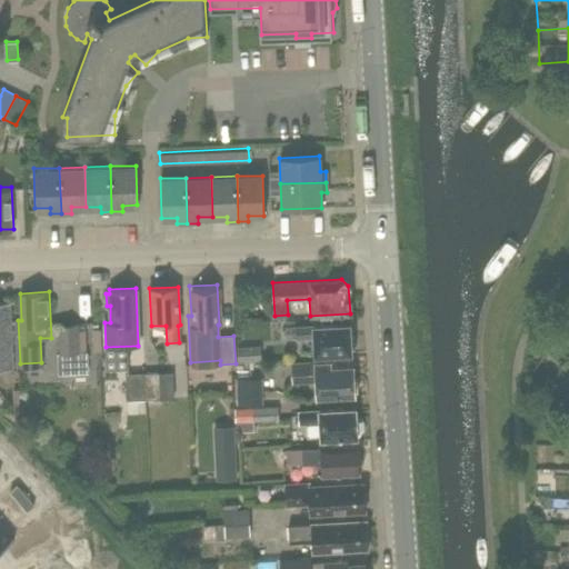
[(0,369),(12,369),(10,301),(0,301),(0,369)]
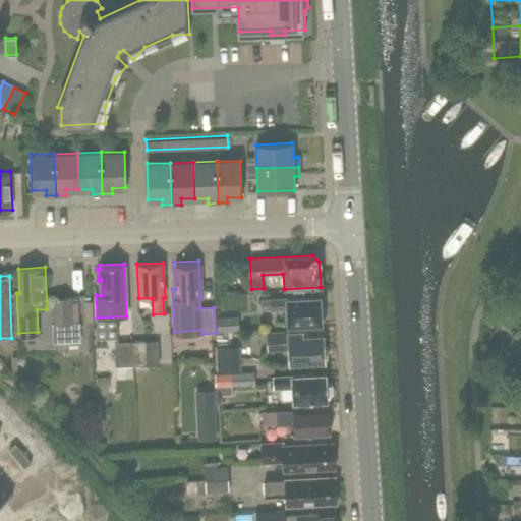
[(71,323),(70,296),(53,296),(53,324),(71,323)]
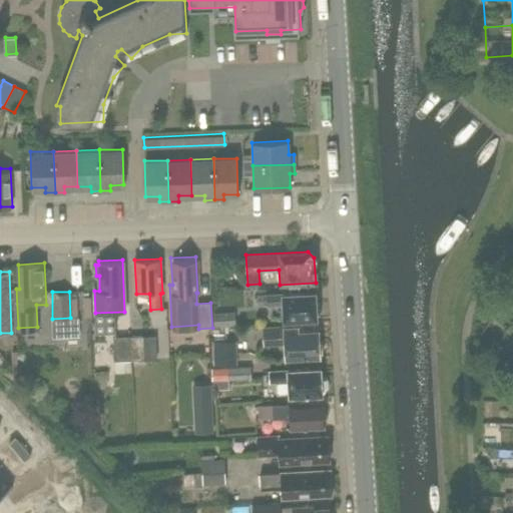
[(315,302),(314,292),(266,295),(267,305),(283,304),(284,319),(317,317),(316,312),(320,312),(319,302),(315,302)]
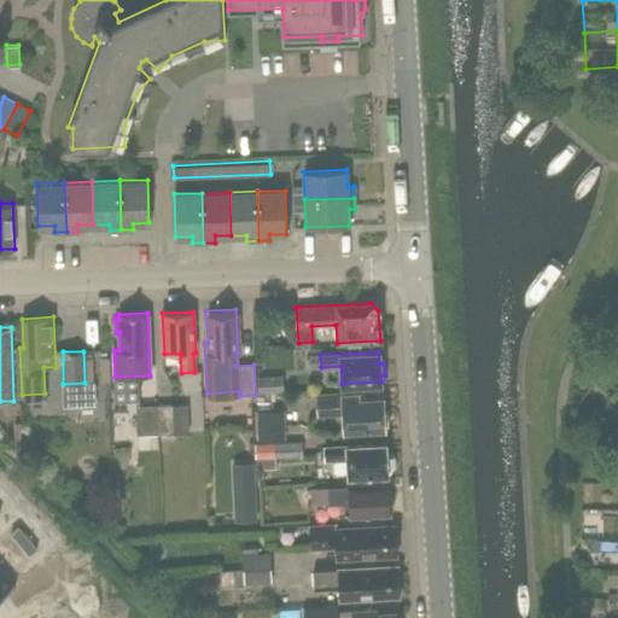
[(257,375),(258,392),(284,391),(283,374),(257,375)]
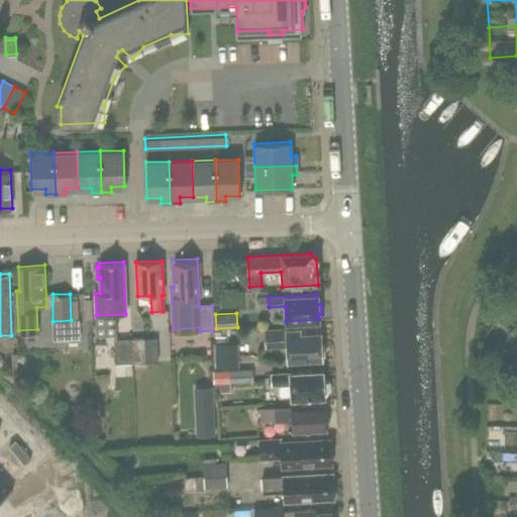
[(267,332),(267,337),(268,344),(288,343),(289,362),(322,359),(322,355),(326,355),(325,343),(321,343),(320,333),(301,335),(301,330),(267,332)]
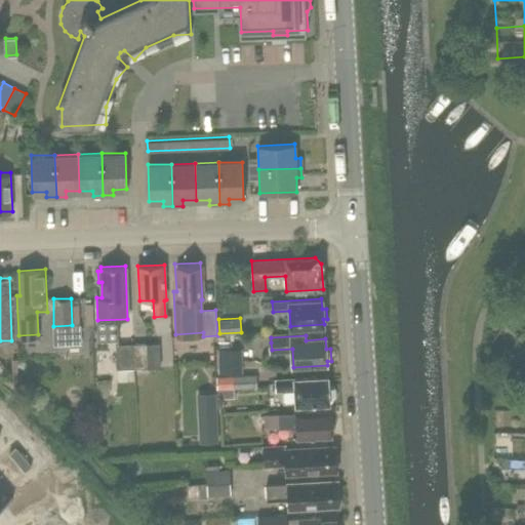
[(148,342),(132,344),(134,368),(149,367),(148,342)]
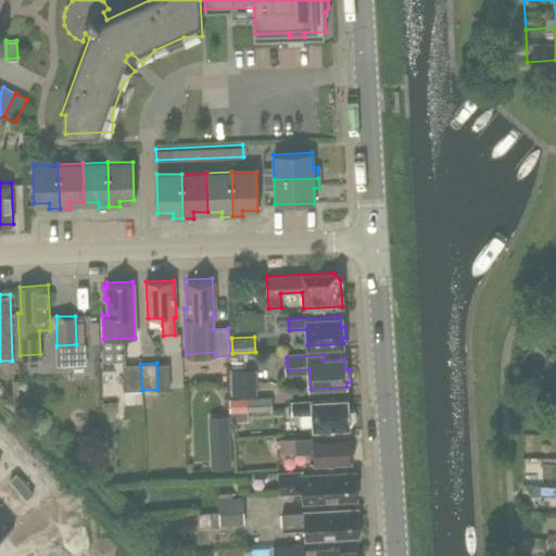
[(142,390),(140,364),(123,364),(124,390),(125,400),(142,399),(142,390)]
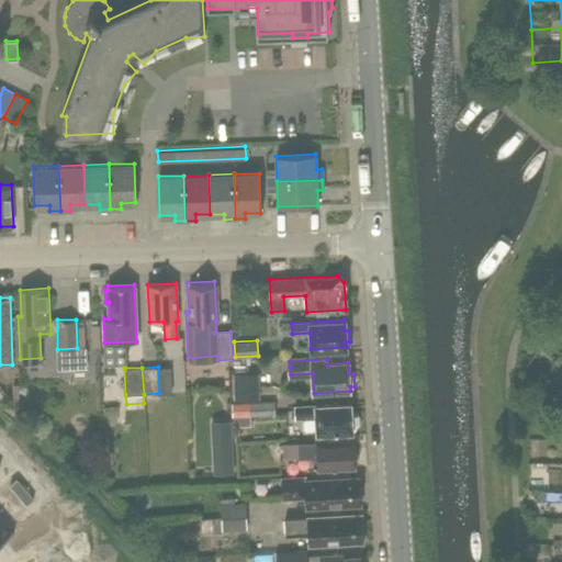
[(233,372),(234,398),(259,398),(259,372),(233,372)]
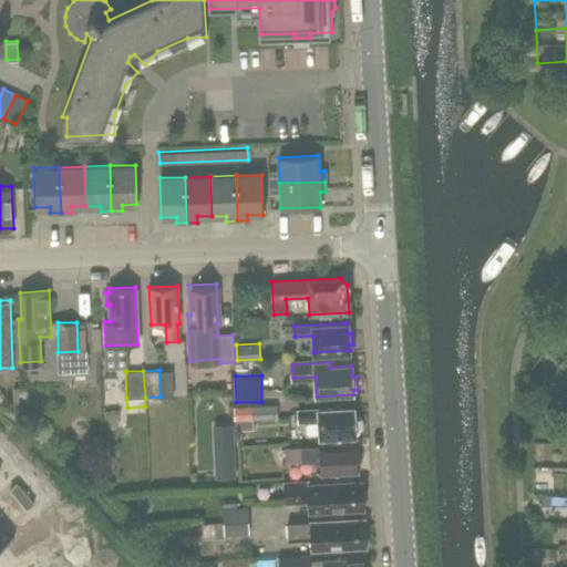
[(278,419),(277,404),(253,406),(253,420),(278,419)]
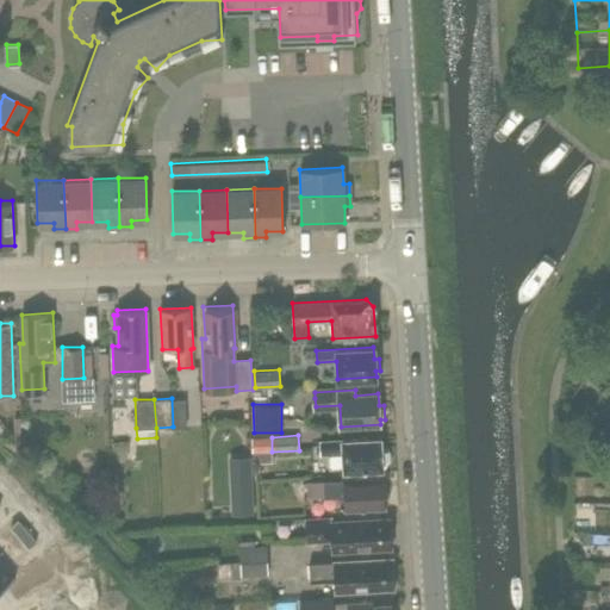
[(272,437),(251,437),(253,452),(272,452),(272,437)]
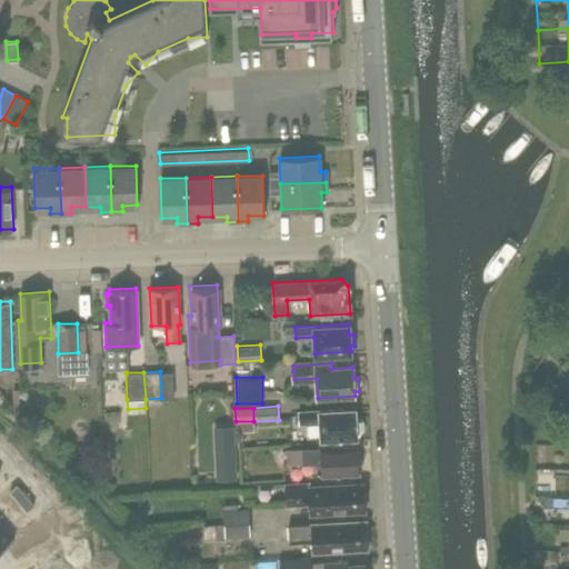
[(356,419),(356,408),(298,411),(299,423),(321,421),(322,438),(358,436),(357,431),(361,431),(360,419),(356,419)]
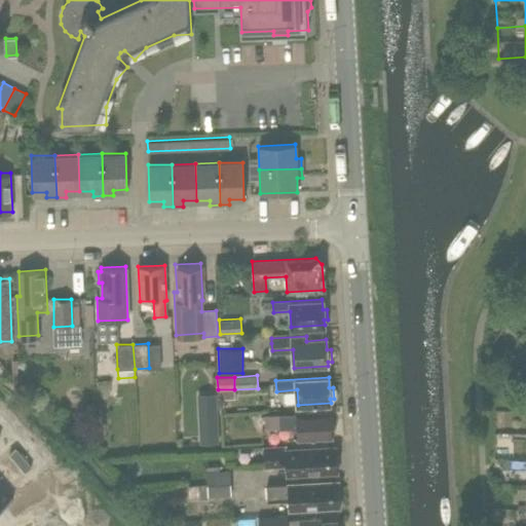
[(234,389),(218,389),(218,400),(235,399),(234,389)]
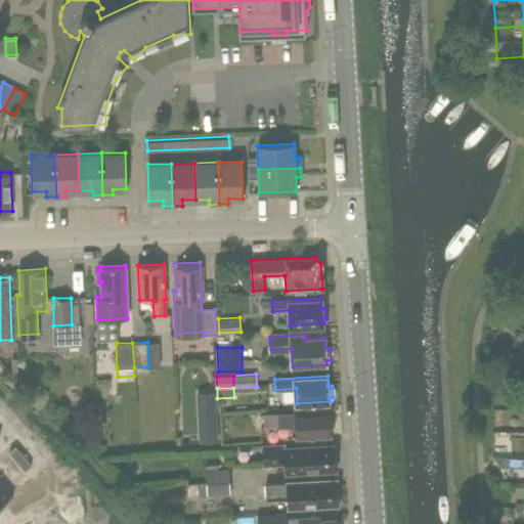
[(335,429),(335,424),(331,422),(330,408),(263,412),(264,427),(296,425),(297,437),(333,435),(332,431),(335,429)]
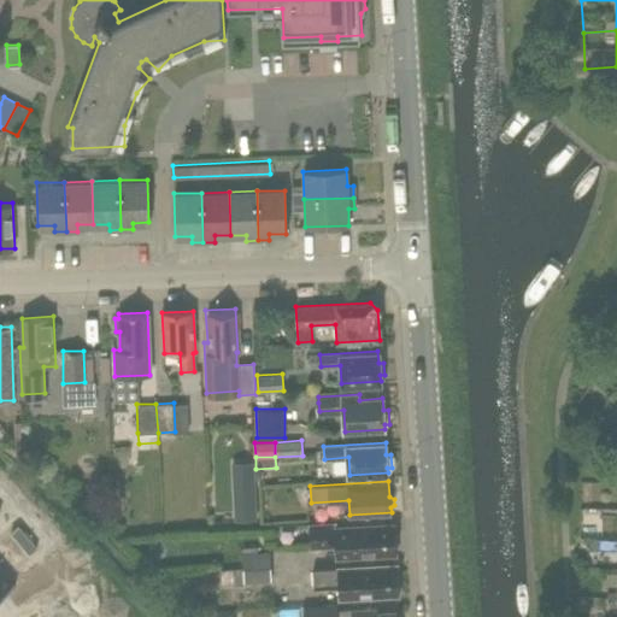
[(258,523),(256,493),(238,494),(240,524),(258,523)]
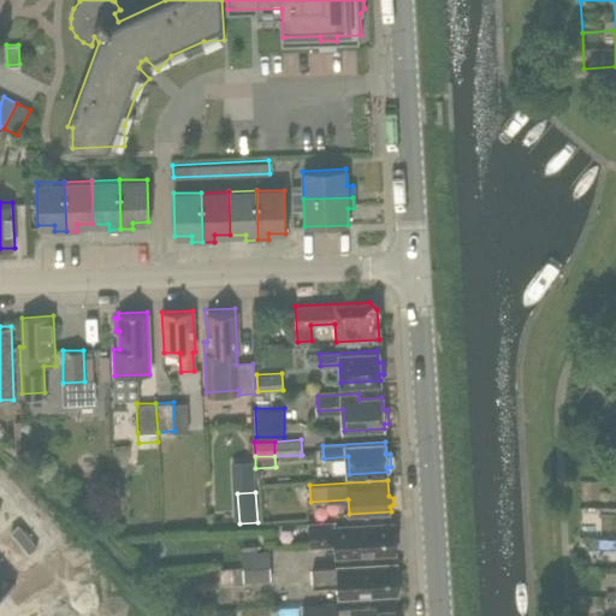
[(397,552),(395,521),(336,525),(336,522),(309,523),(311,545),(336,544),(337,556),(397,552)]
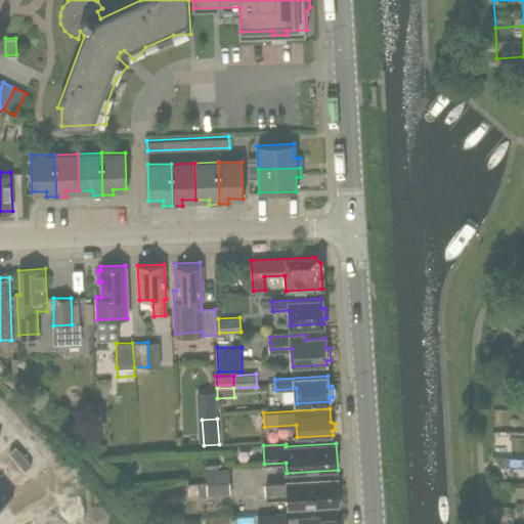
[(24,455),(15,446),(9,451),(16,461),(24,455)]
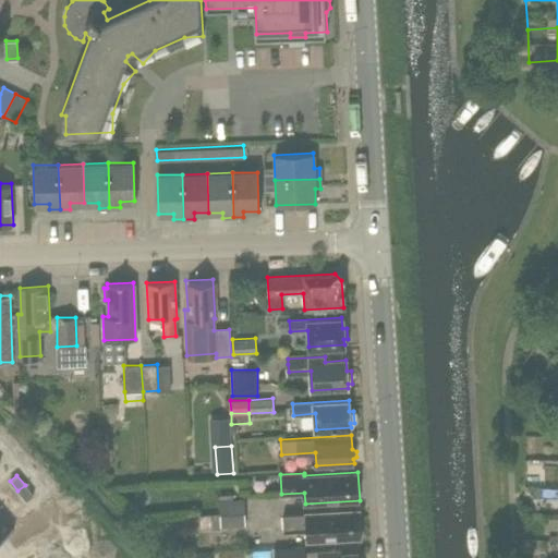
[(34,495),(25,485),(17,490),(26,501),(34,495)]
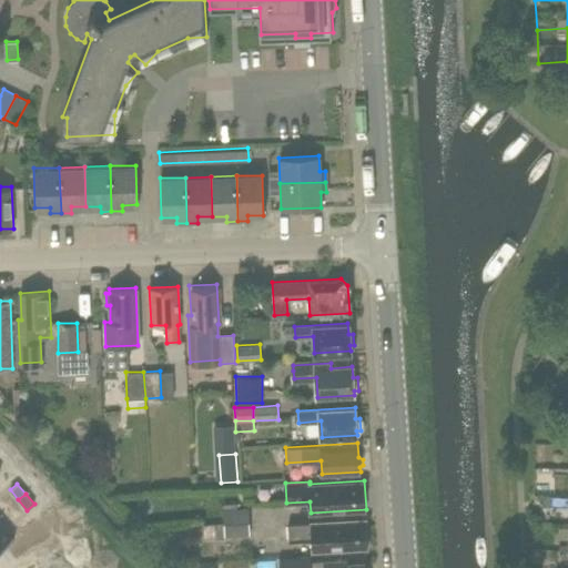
[(224,509),(224,524),(250,521),(249,508),(224,509)]
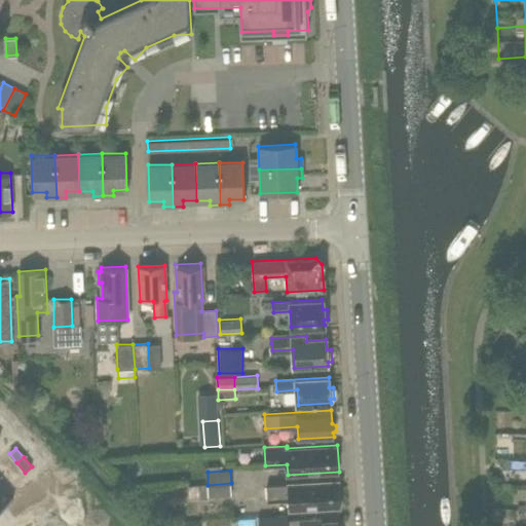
[(341,506),(339,480),(289,483),(289,480),(267,482),(268,500),(290,498),(290,510),(341,506)]
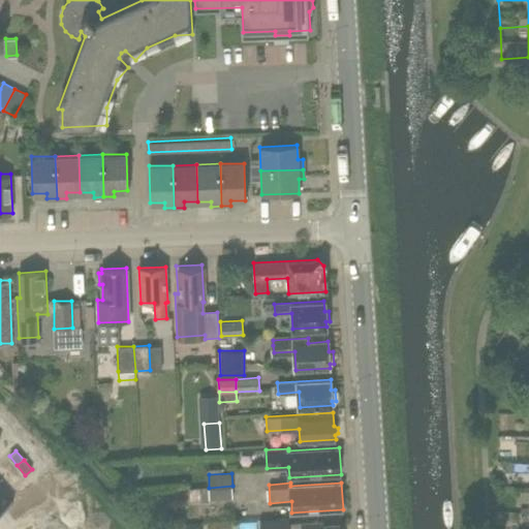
[(232,486),(209,488),(210,499),(232,498),(232,486)]
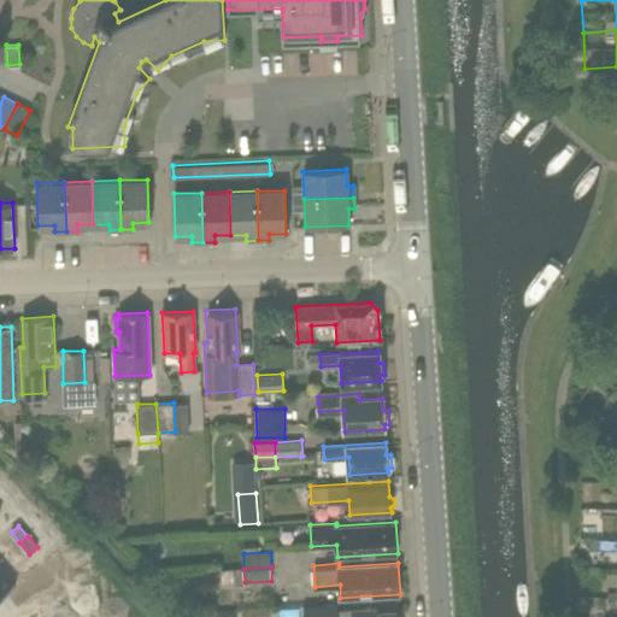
[(0,570),(0,569),(0,604),(17,592),(0,570)]
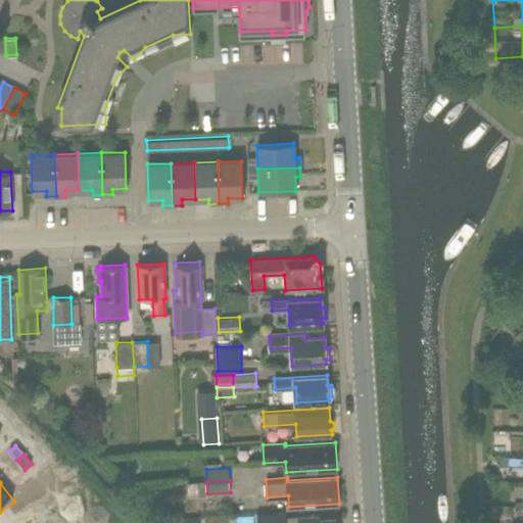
[(63,489),(53,494),(59,506),(69,501),(63,489)]
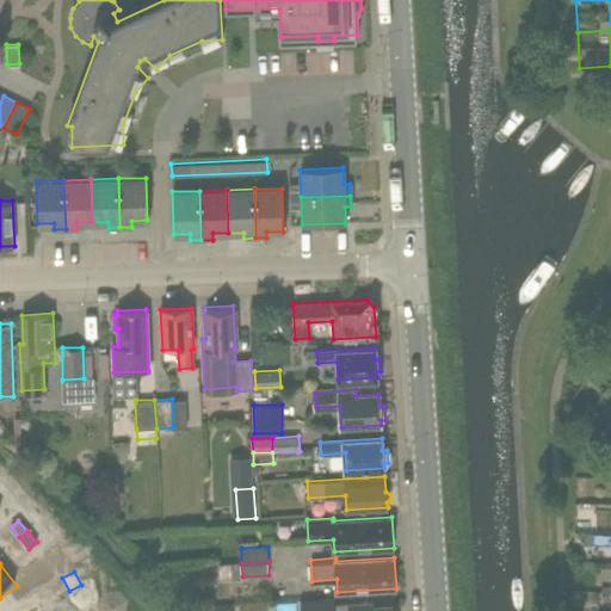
[(333,603),(333,598),(302,600),(302,610),(393,610),(393,604),(375,604),(375,600),(333,603)]
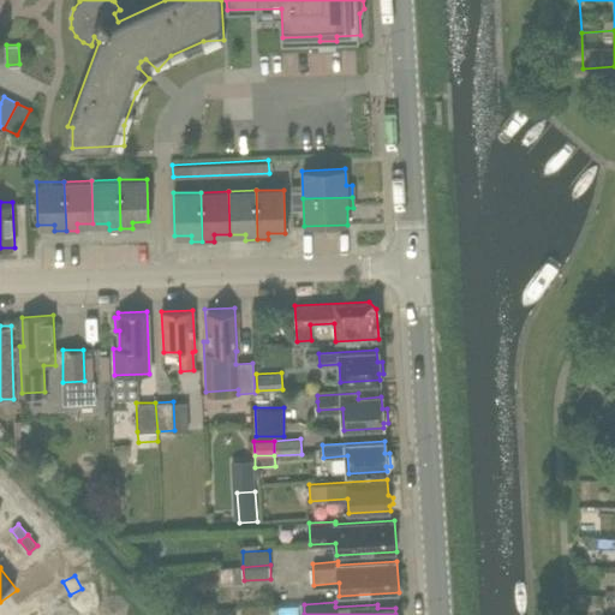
[(85,614),(81,604),(72,609),(75,614),(85,614)]
